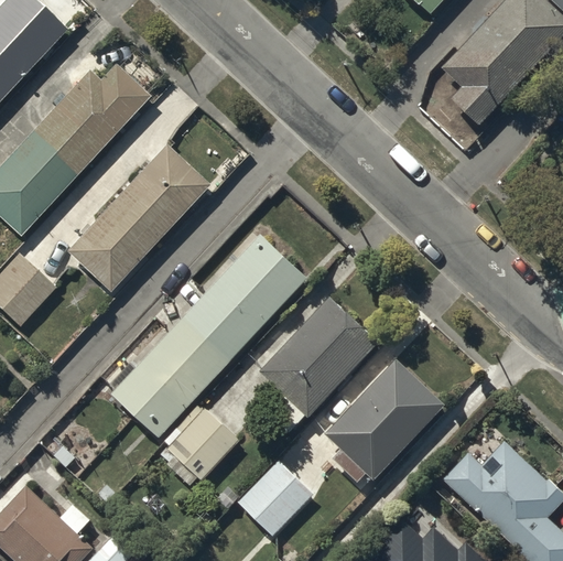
[(418,0),(431,11),(441,0),(418,0)]
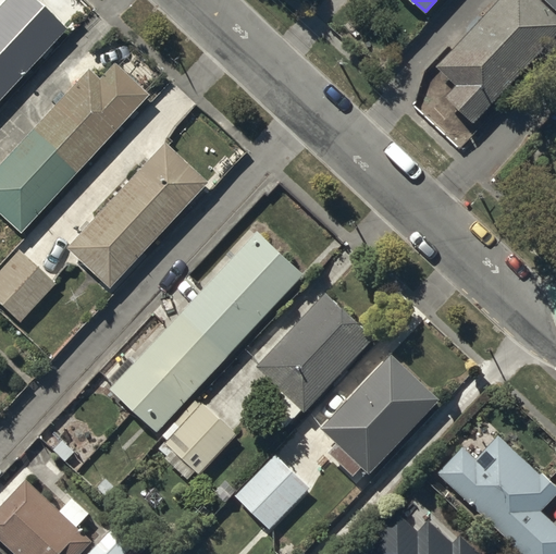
[(555,33),(555,13),(541,0),(496,0),(436,64),(456,83),(446,94),(473,119),(555,33)]
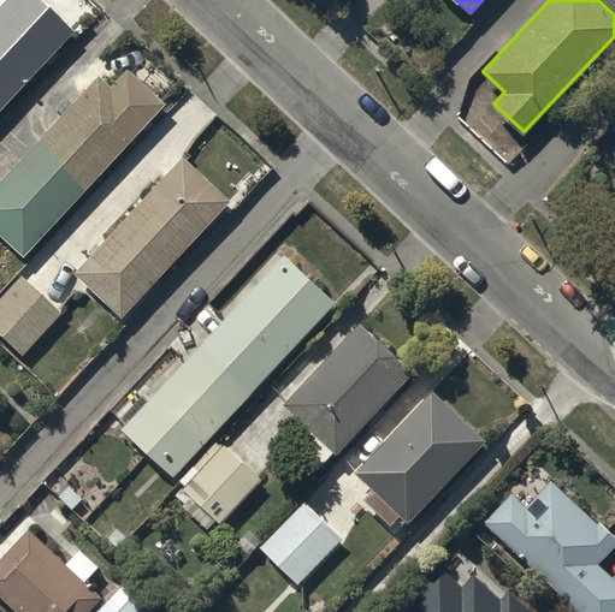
[(0,110),(59,46),(10,1),(0,12),(0,110)]
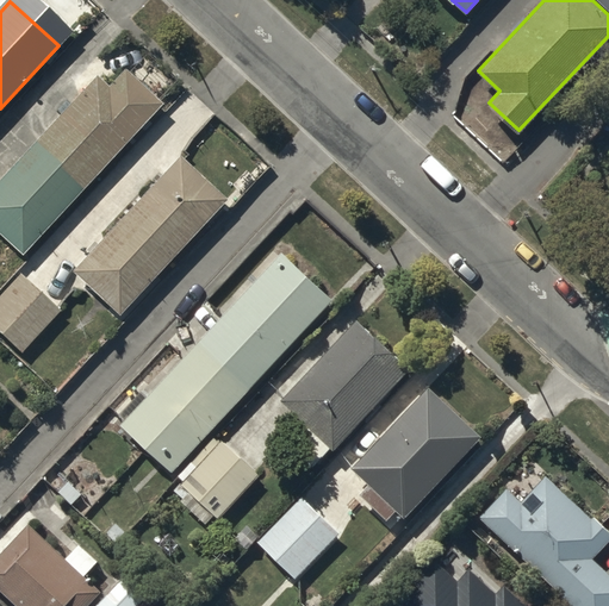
[(0,235),(23,255),(162,105),(124,70),(110,86),(98,75),(0,180),(0,235)]
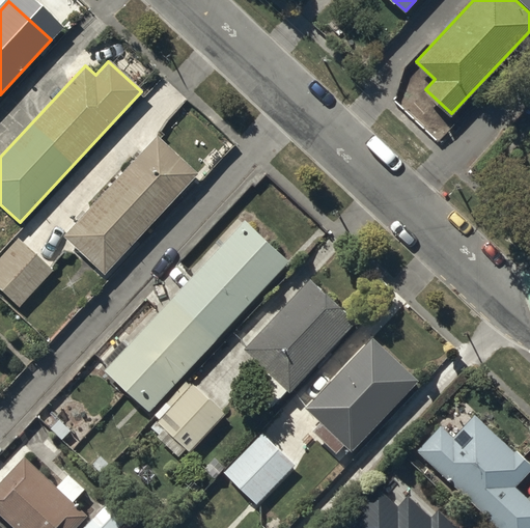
[(104,276),(196,173),(155,137),(89,210),(84,205),(76,214),(80,218),(61,238),(104,276)]
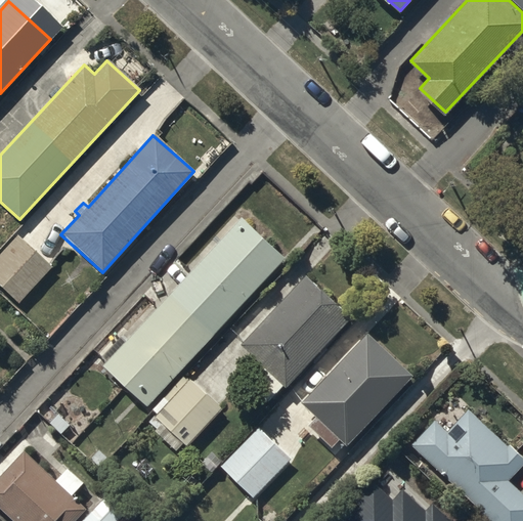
[(149,404),(286,255),(243,216),(241,219),(233,213),(215,233),(220,239),(130,336),(123,329),(101,352),(109,358),(104,363),(149,404)]
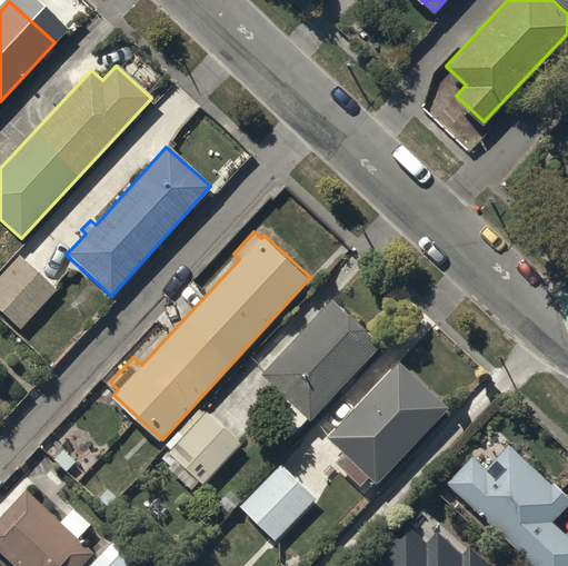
[(55,290),(17,256),(0,274),(0,313),(19,329),(55,290)]
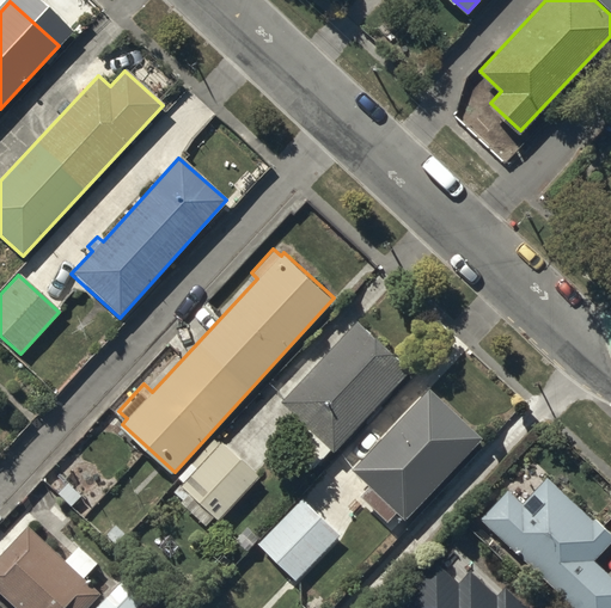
[(330,452),(334,455),(410,373),(358,324),(281,405),(306,429),(288,448),(312,471),(330,452)]
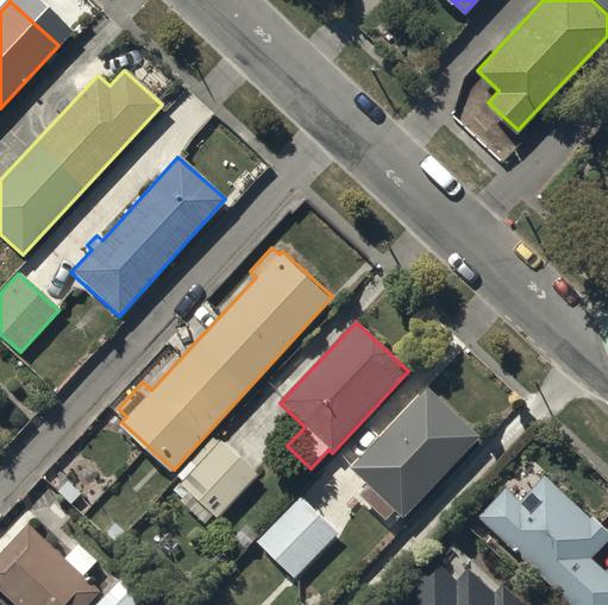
[(428,386),(352,466),(368,481),(357,492),(384,518),(395,508),(403,516),(480,435),(428,386)]
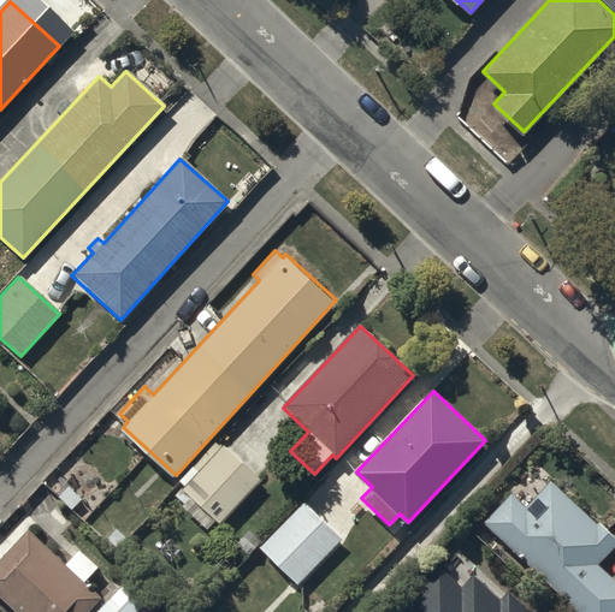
[(260,481),(218,441),(179,480),(185,486),(161,512),(176,526),(188,512),(206,529),(213,521),(218,526),(260,481)]
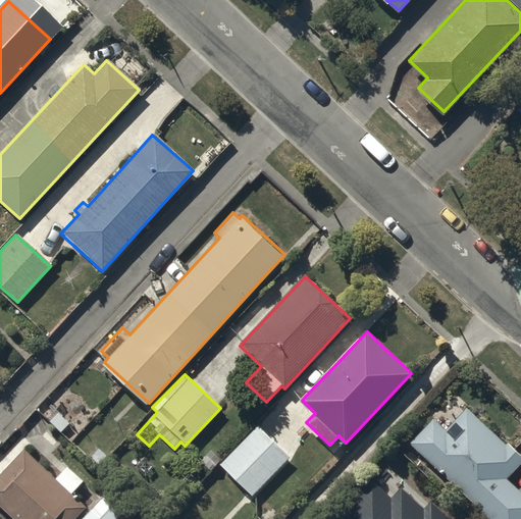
[(434,421),(411,446),(486,518),(520,518),(520,489),(508,476),(520,462),(520,458),(468,407),(445,431),(434,421)]
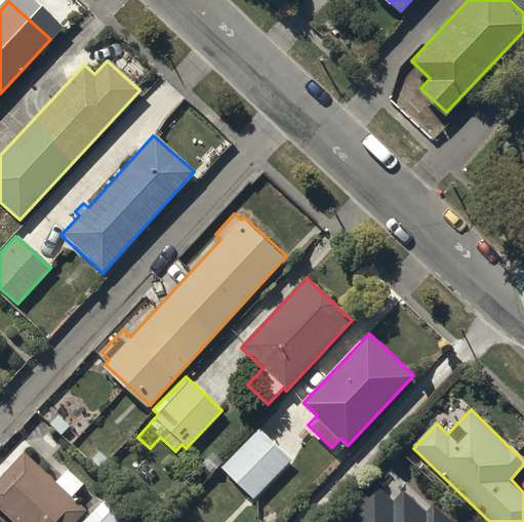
[(259,428),(222,467),(254,498),(292,459),(259,428)]
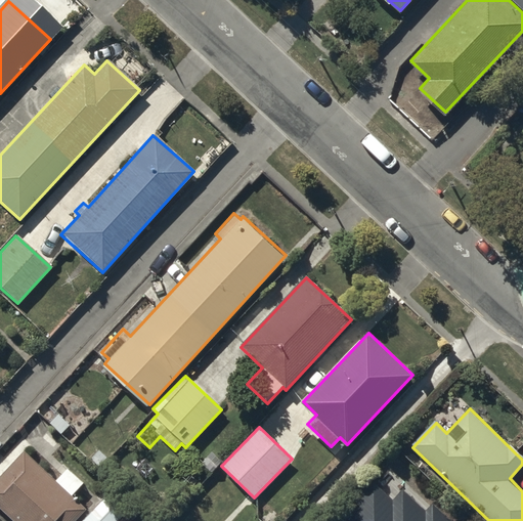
[(26,452),(0,478),(0,509),(12,520),(76,520),(87,509),(73,495),(84,484),(67,469),(55,481),(26,452)]
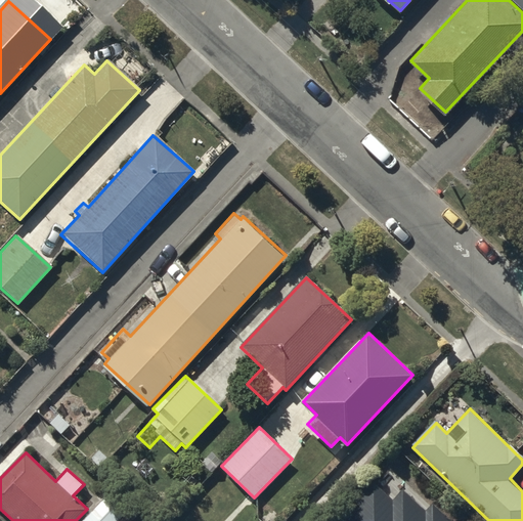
[(462,520),(436,497),(424,511),(405,494),(393,507),(375,490),(346,520),(462,520)]
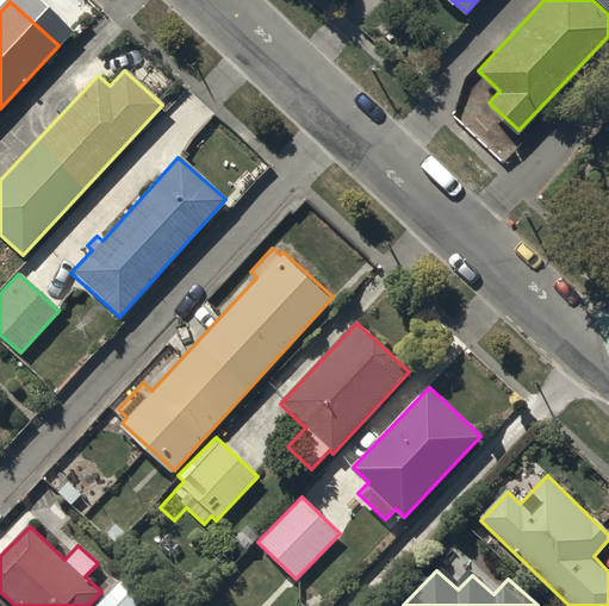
[(138,605),(145,599),(125,578),(95,605),(138,605)]
